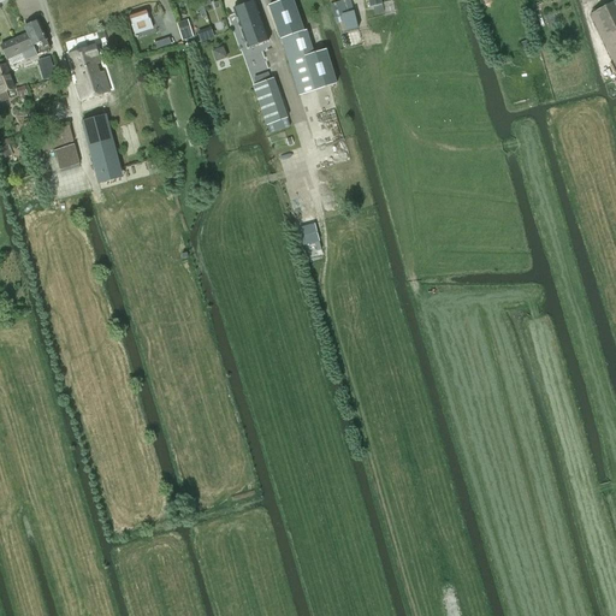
[(284,0),(270,5),(274,19),(282,40),(283,40),(301,95),(314,92),(337,84),(326,51),(314,54),(306,31),(304,31),(292,0),(284,0)]
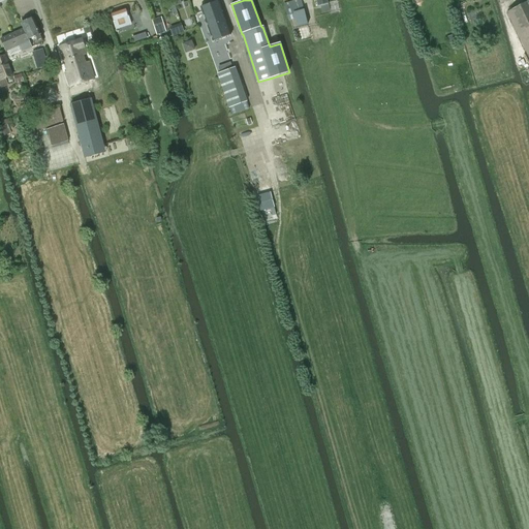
[(293,12),(304,10),(301,0),(297,0),(284,4),(286,11),(292,9),(293,12)]
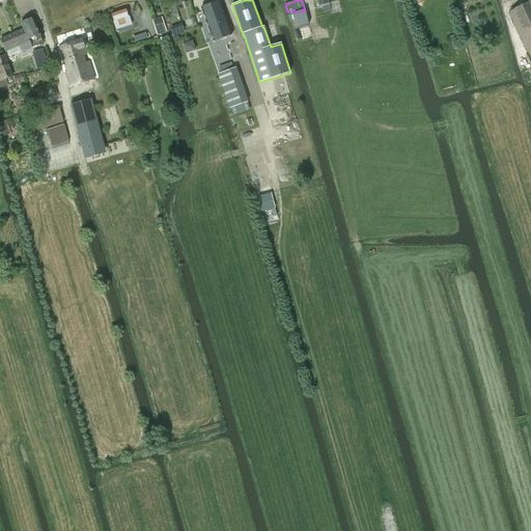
[(324,14),(332,10),(328,0),(317,0),(319,6),(323,5),(324,14)]
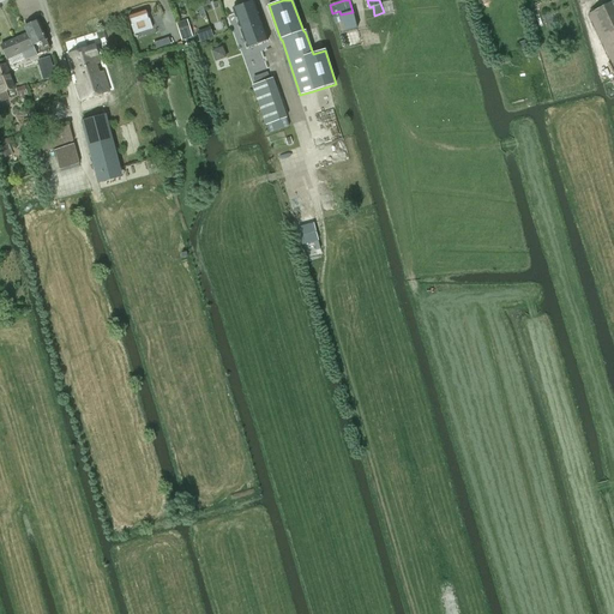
[(613,0),(589,13),(591,19),(613,66),(613,0)]
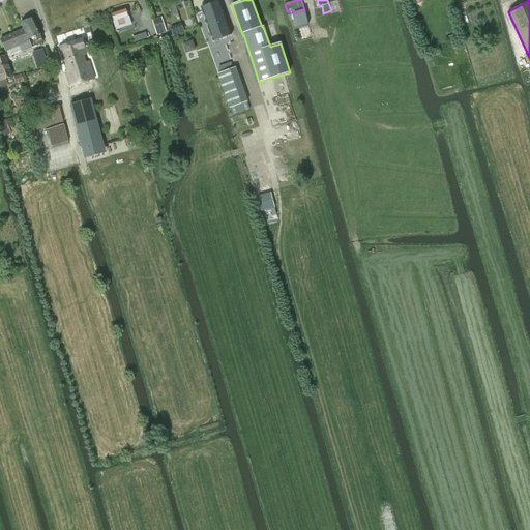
[(201,7),(213,41),(232,35),(219,1),(201,7)]
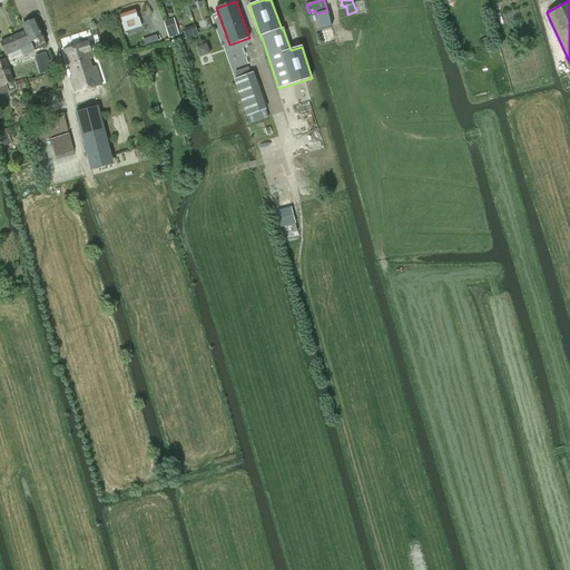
[(119,15),(123,22),(121,23),(125,32),(140,27),(135,9),(119,15)]
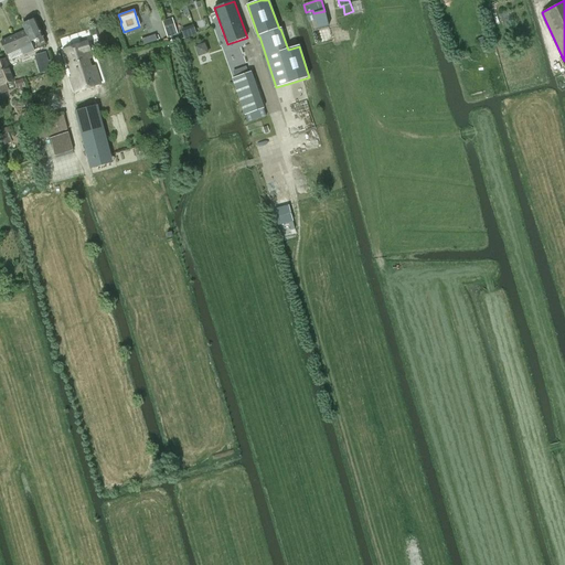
[(313,14),(317,30),(329,28),(324,11),(313,14)]
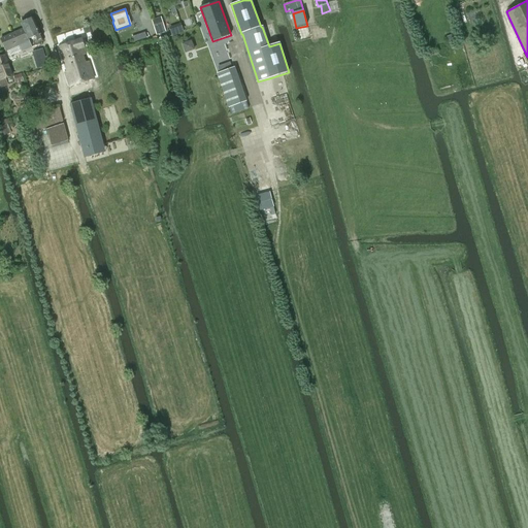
[(161,17),(152,20),(157,36),(166,32),(161,17)]
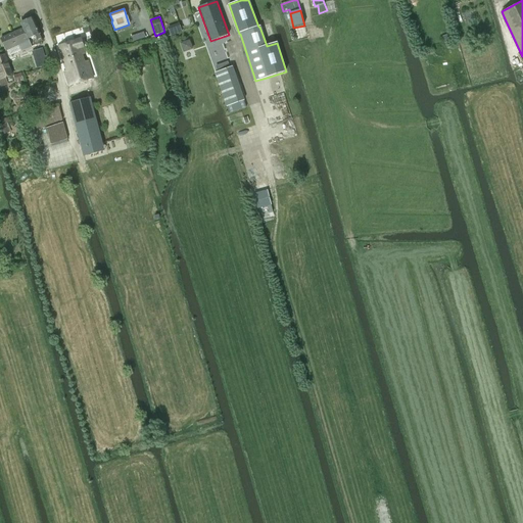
[(22,22),(21,24),(22,27),(24,29),(27,36),(29,35),(30,37),(36,34),(37,37),(41,35),(33,18),(22,22)]
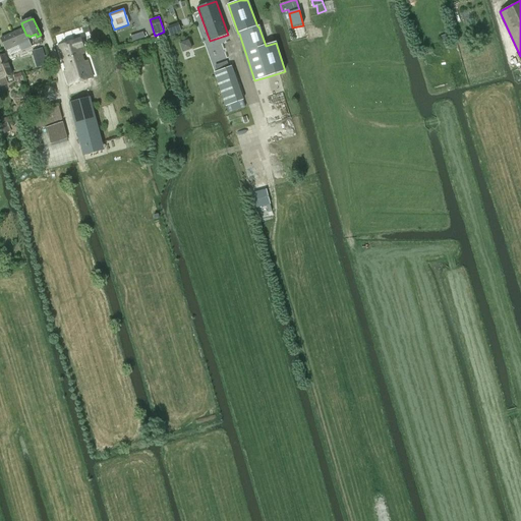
[(2,38),(1,39),(2,41),(6,50),(18,45),(19,47),(21,52),(32,48),(30,43),(29,40),(26,36),(23,29),(2,38)]
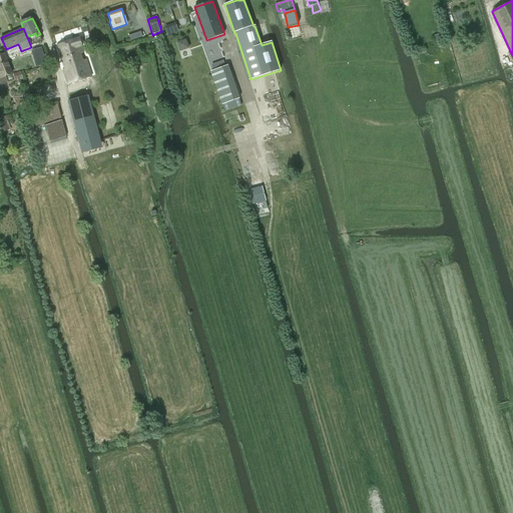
[(143,37),(140,31),(130,36),(132,41),(143,37)]
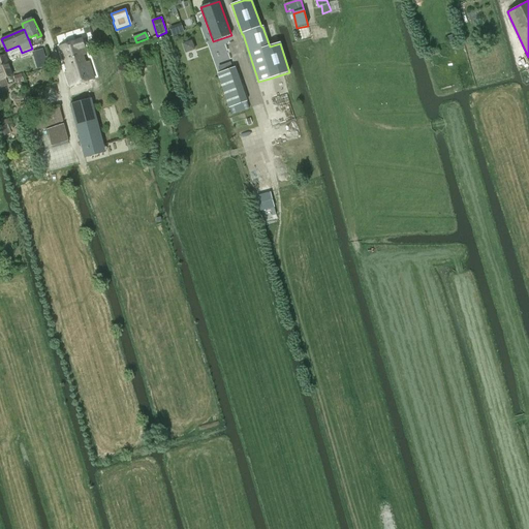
[(457,34),(446,37),(449,44),(459,41),(457,34)]
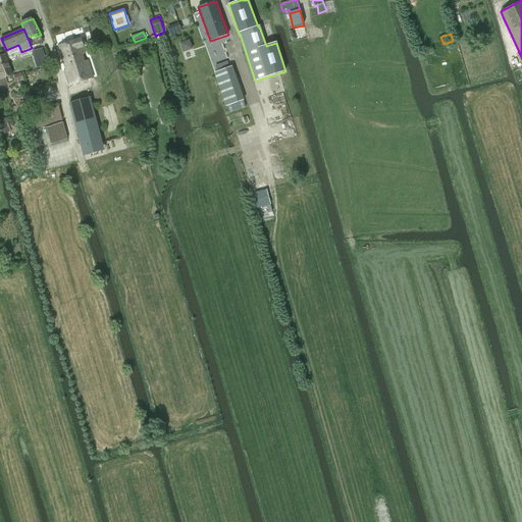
[(58,47),(63,60),(79,55),(76,49),(84,46),(81,39),(58,47)]
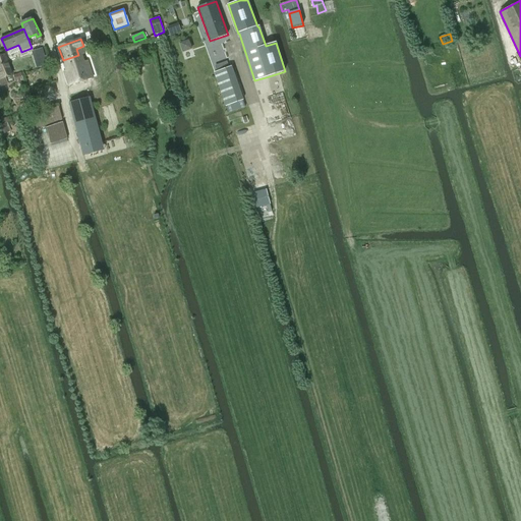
[(188,41),(180,44),(184,53),(191,50),(188,41)]
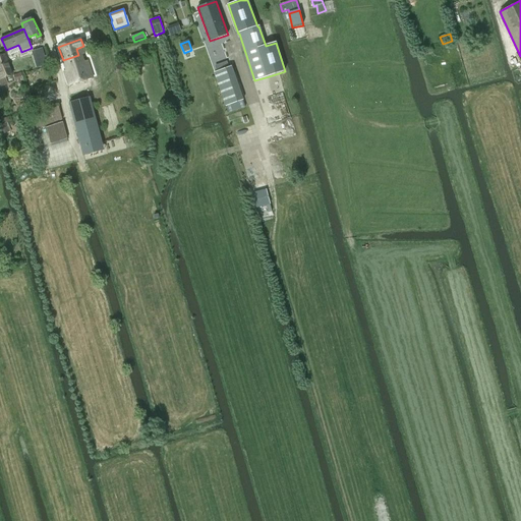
[(78,55),(63,60),(66,70),(64,71),(68,85),(93,77),(88,60),(83,62),(81,54),(84,53),(83,47),(83,46),(76,49),(78,55)]
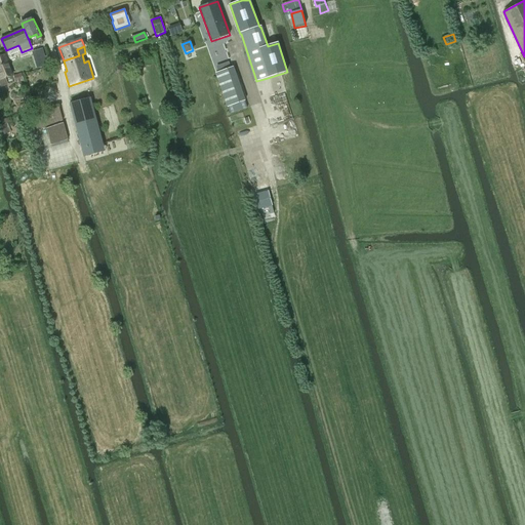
[(47,66),(42,48),(33,52),(37,69),(47,66)]
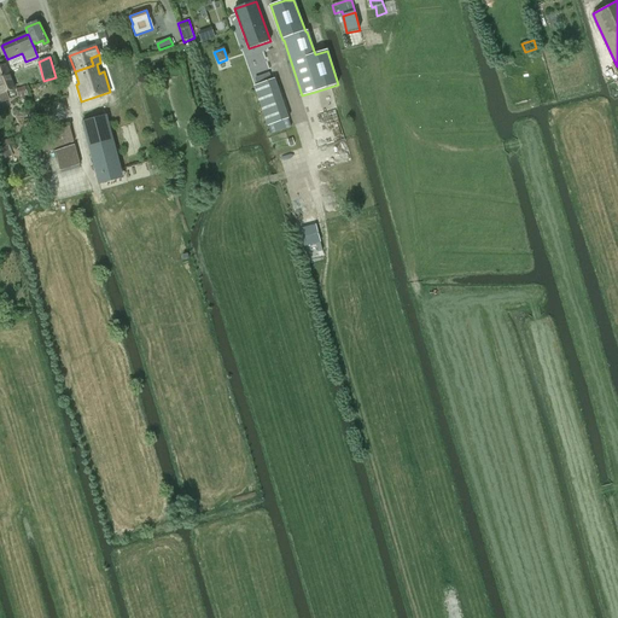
[(15,76),(25,71),(22,64),(12,68),(15,76)]
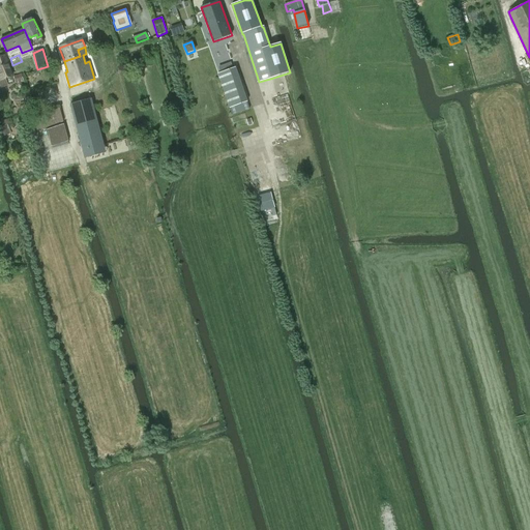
[(0,80),(11,77),(5,56),(0,57),(0,80)]
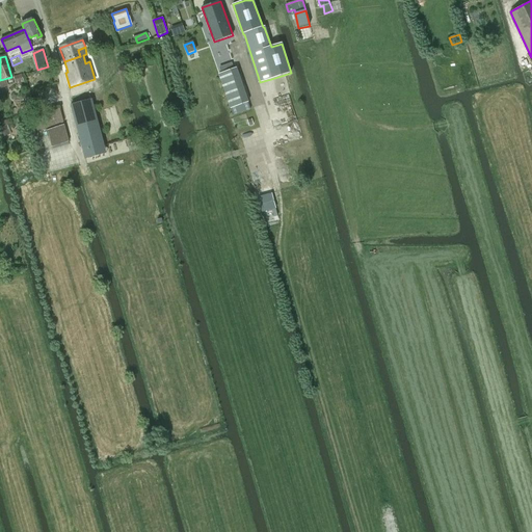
[(236,68),(219,74),(219,75),(231,108),(248,102),(236,68)]
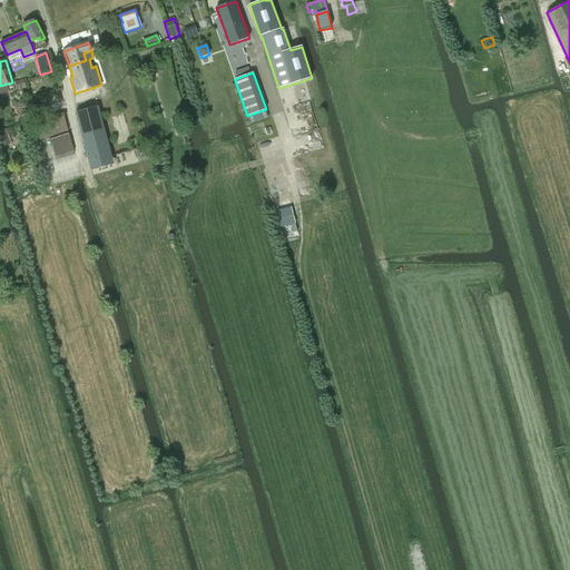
[(17,89),(25,88),(23,80),(15,82),(17,89)]
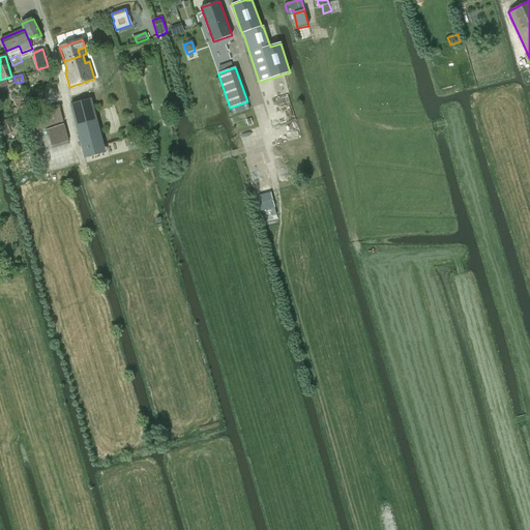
[(91,99),(70,106),(83,150),(104,145),(91,99)]
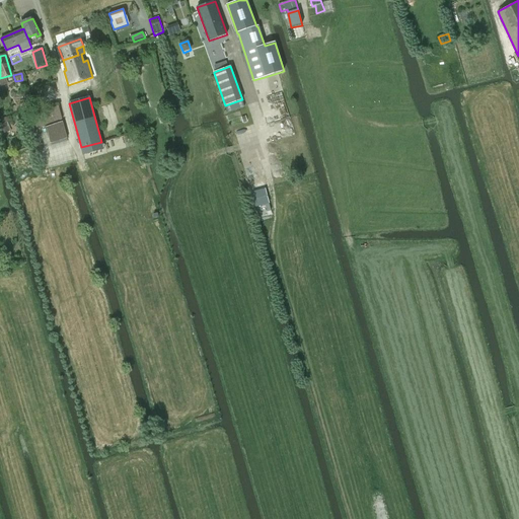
[(30,101),(20,104),(22,116),(33,113),(30,101)]
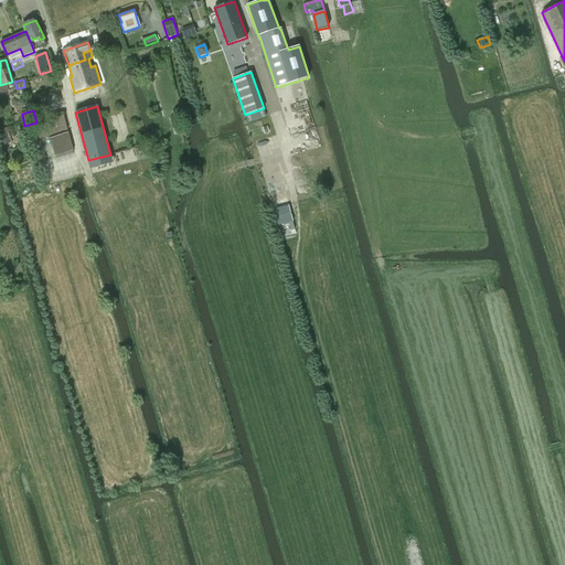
[(9,134),(7,128),(0,129),(0,144),(1,147),(12,142),(9,134)]
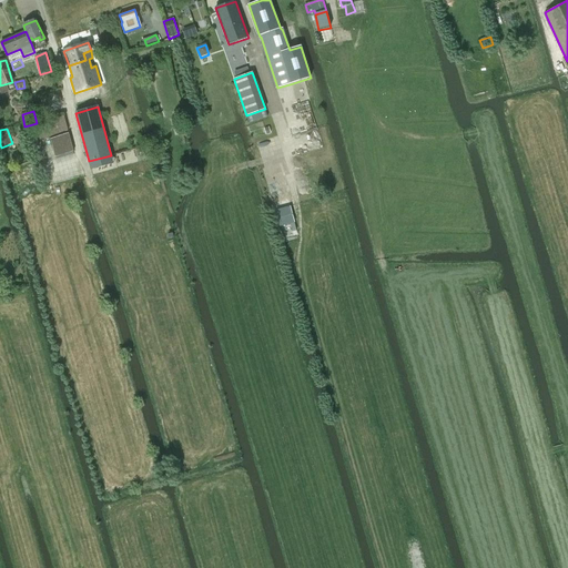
[(56,158),(74,151),(69,133),(51,139),(56,158)]
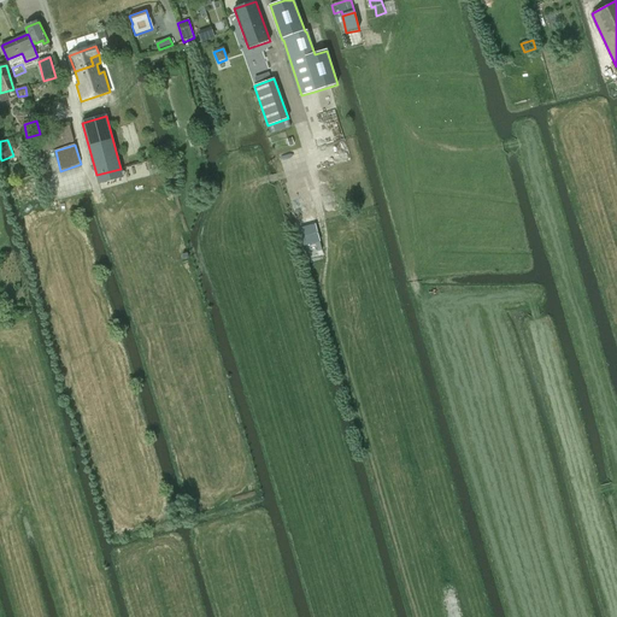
[(316,227),(300,230),(305,247),(321,244),(316,227)]
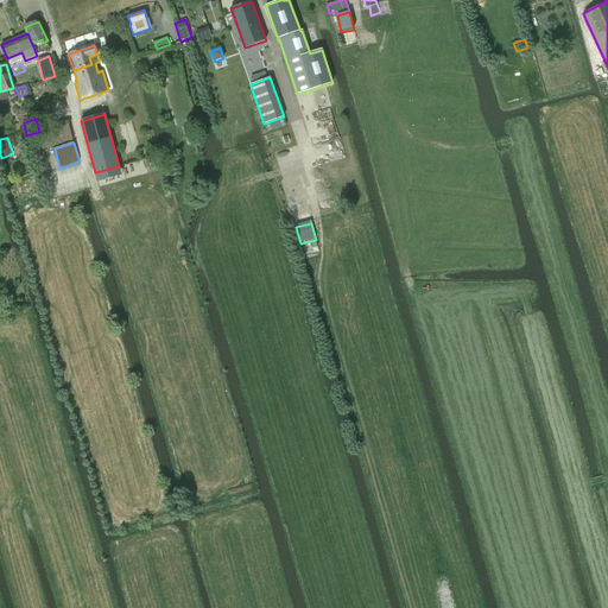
All buildings are outlined.
